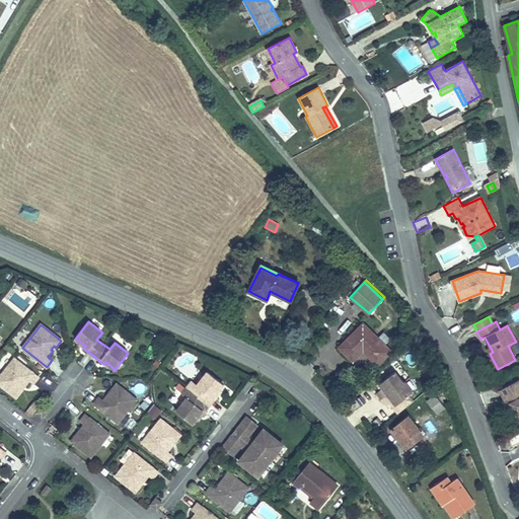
[(390,351),(363,324),(340,348),(353,361),(363,350),(366,348),(368,351),(366,353),(377,364),(390,351)]
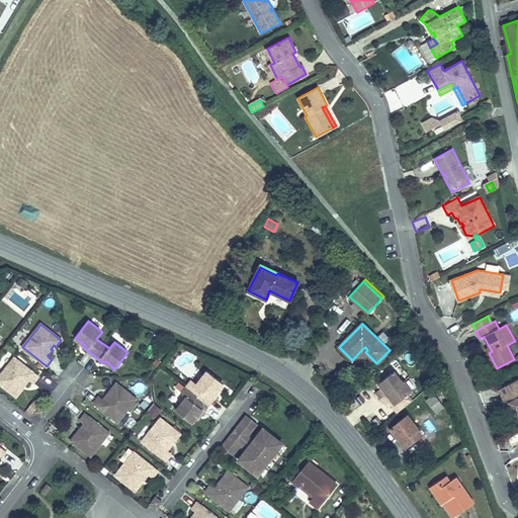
[(33,382),(38,376),(14,357),(0,374),(0,383),(16,397),(21,390),(20,387),(22,384),(24,385),(29,379),(33,382)]
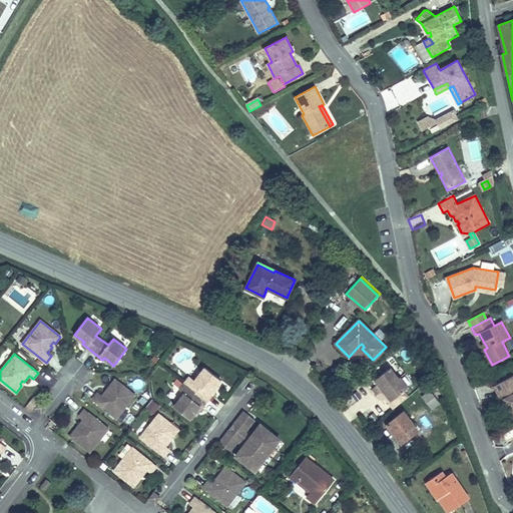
[(199,411),(215,391),(213,390),(217,385),(221,380),(205,367),(194,381),(189,377),(179,390),(184,394),(173,407),(190,419),(197,410),(199,411)]
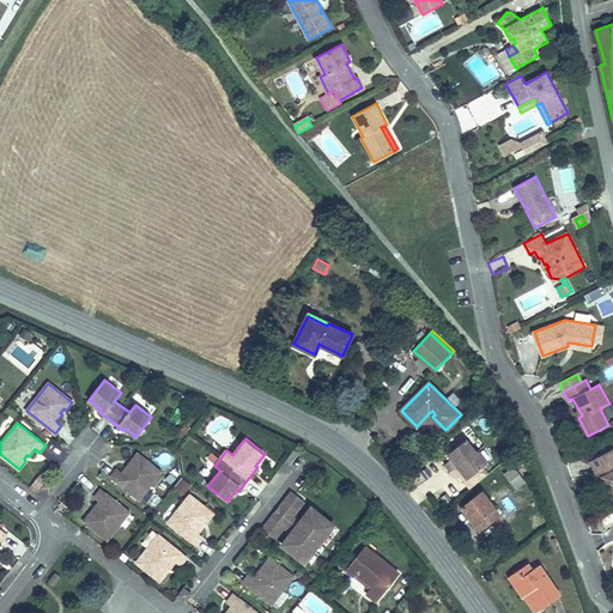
[(442,460),(466,487),(490,466),(465,438),(442,460)]
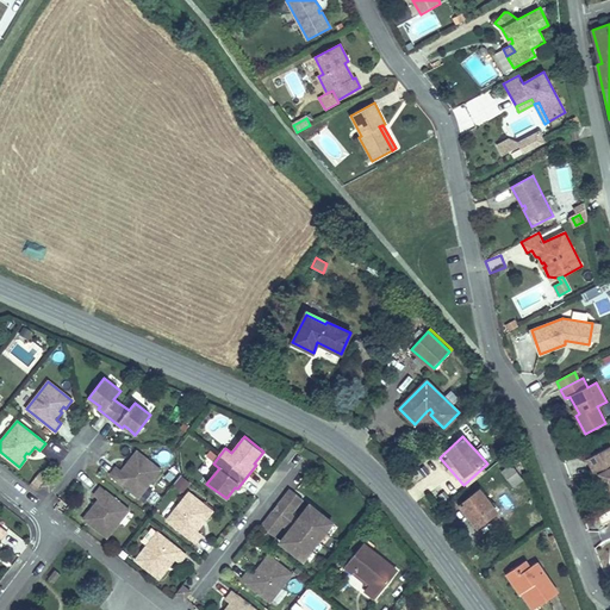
[(609,446),(587,459),(596,475),(599,474),(609,493),(609,446)]
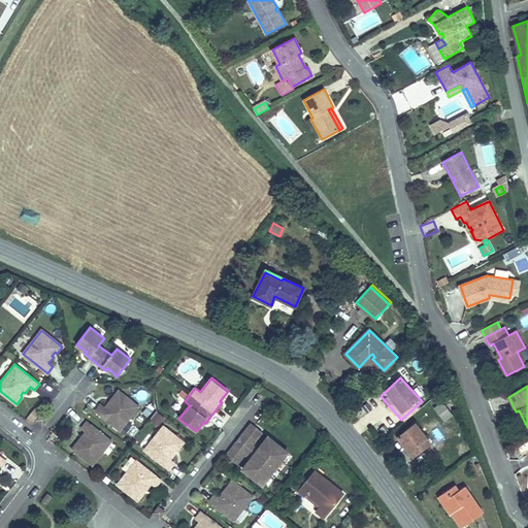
[(120,430),(139,406),(119,390),(112,398),(114,399),(111,402),(109,401),(105,407),(101,404),(96,410),(95,411),(120,430)]
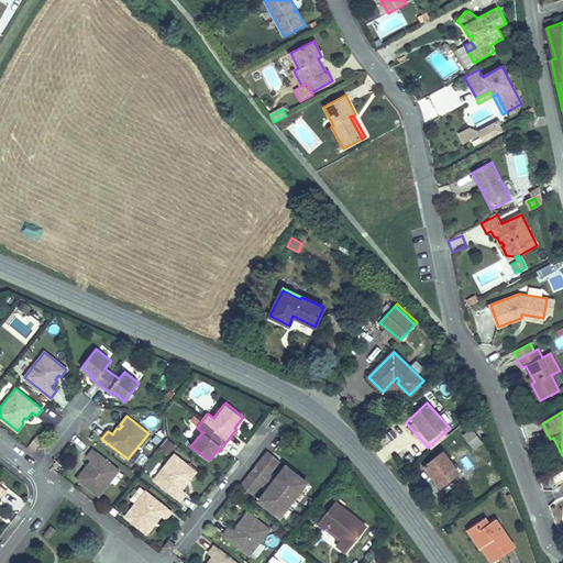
[(472,429),(463,435),(474,449),(483,442),(472,429)]
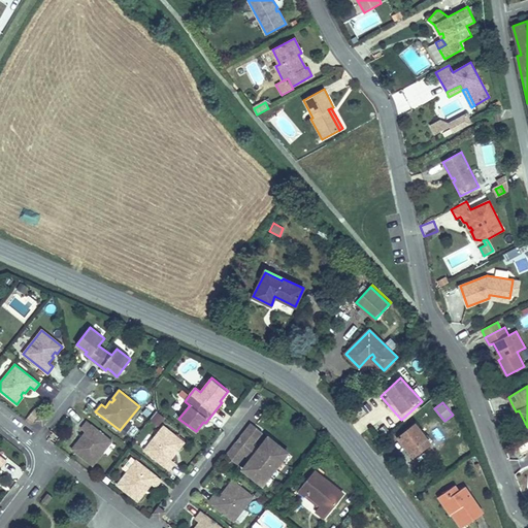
[(33,422),(40,413),(35,409),(28,418),(33,422)]
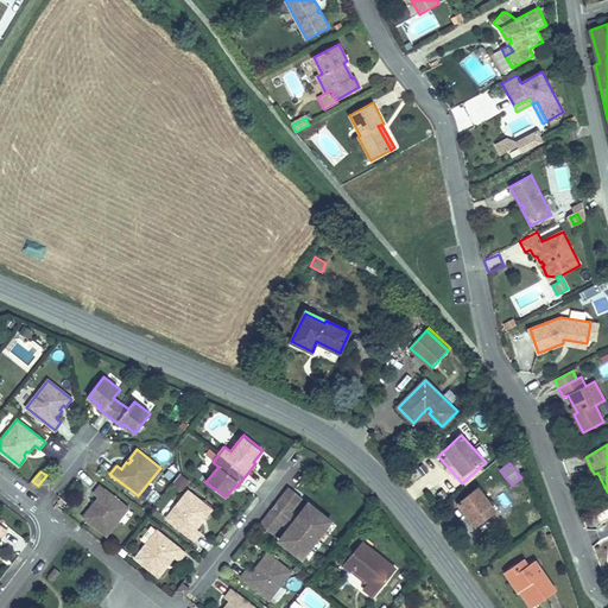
[(607,495),(607,492),(597,473),(594,474),(589,476),(602,500),(607,495)]
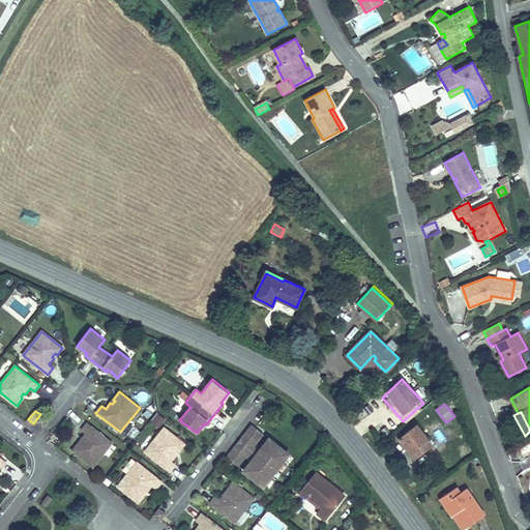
[(159,425),(165,419),(158,414),(153,420),(159,425)]
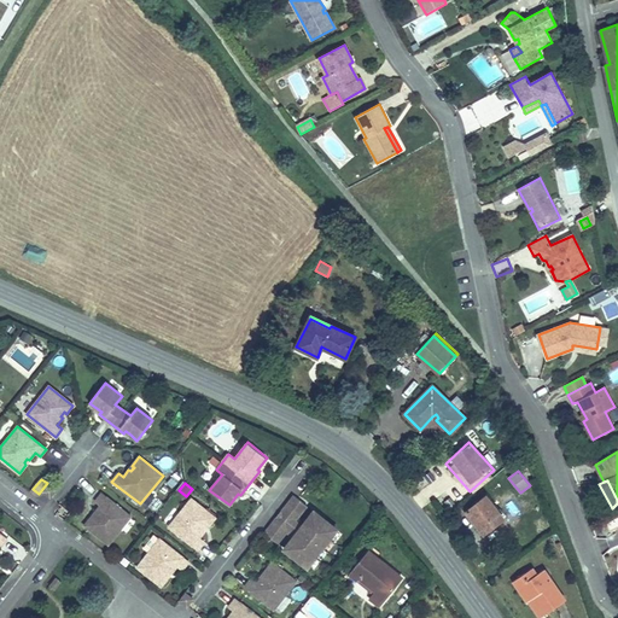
[(50,497),(56,490),(54,489),(54,490),(48,484),(42,491),(50,496),(48,497),(50,497)]
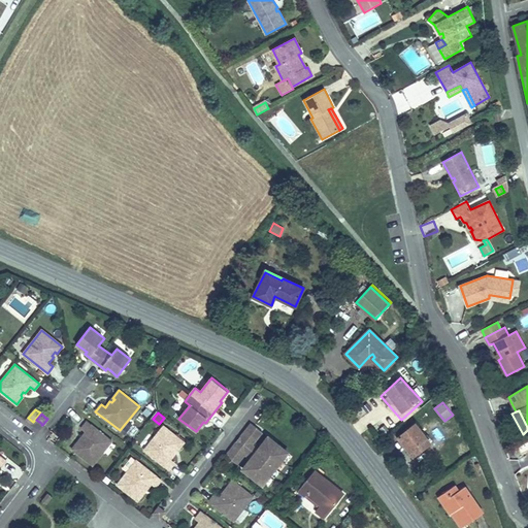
[(93,465),(111,441),(87,422),(81,428),(86,431),(81,437),(83,439),(80,442),(78,441),(72,449),(93,465)]
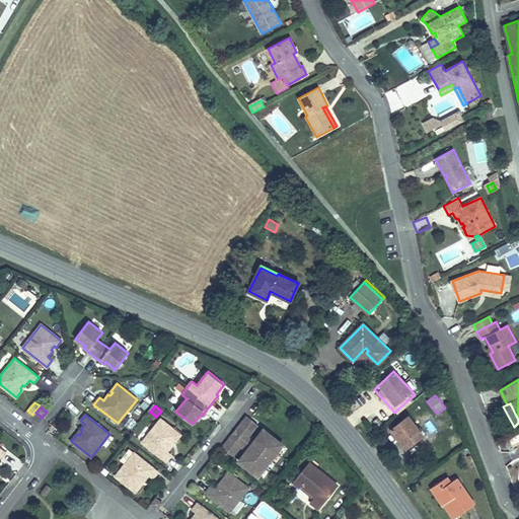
[(247,437),(257,425),(246,416),(236,430),(247,438),(247,437)]
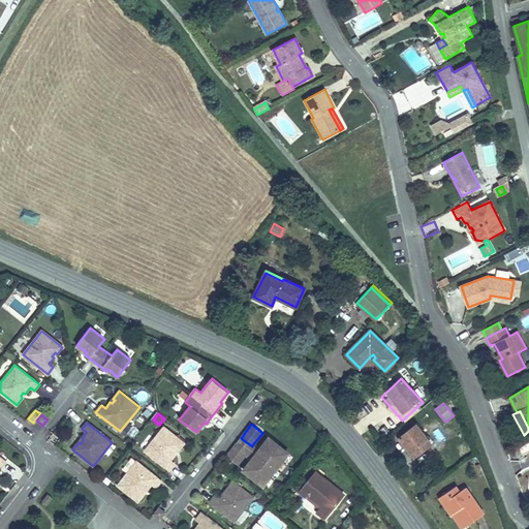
[(132,438),(137,431),(128,425),(123,432),(132,438)]
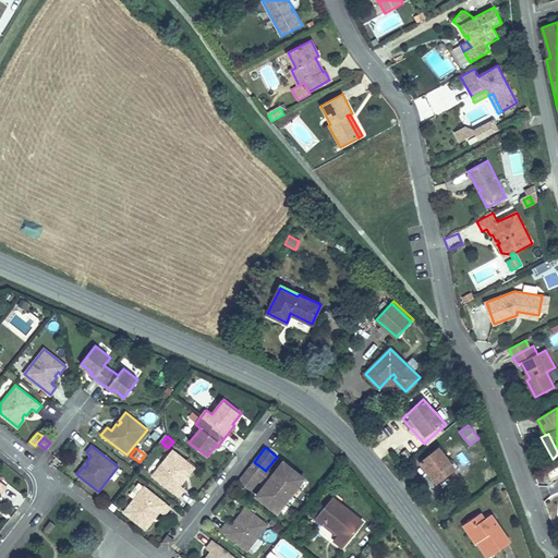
[(455,468),(439,448),(421,461),(437,482),(455,468)]
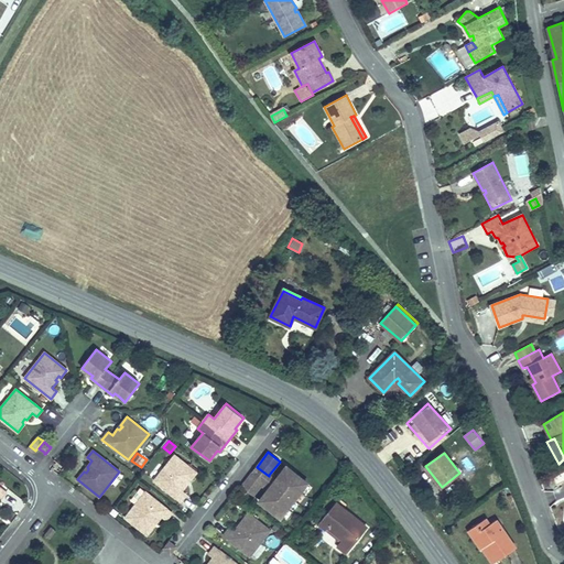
[(191,480),(196,473),(175,455),(154,480),(181,501),(186,495),(182,491),(187,485),(185,483),(188,479),(191,480)]
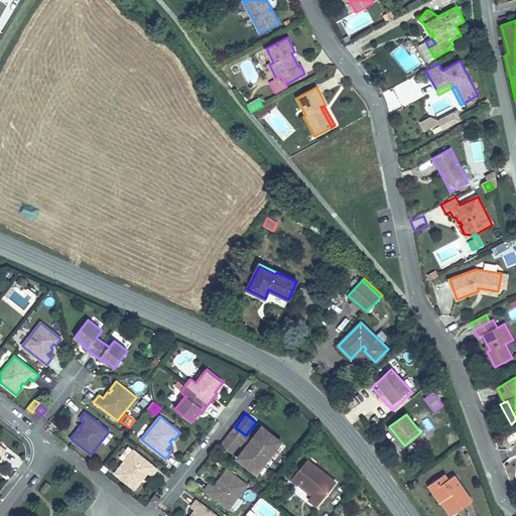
[(246,447),(252,439),(246,434),(246,435),(235,427),(231,432),(242,440),(239,444),(245,449),(246,447)]
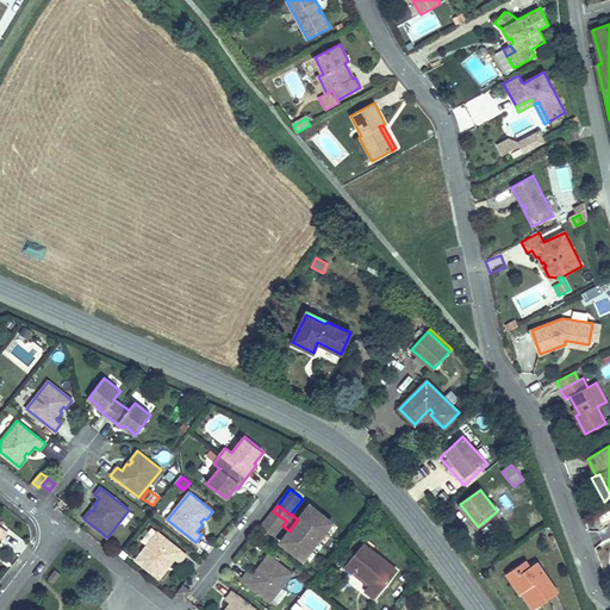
[(303,560),(332,523),(310,505),(298,520),(291,529),(290,531),(281,542),(303,560)]
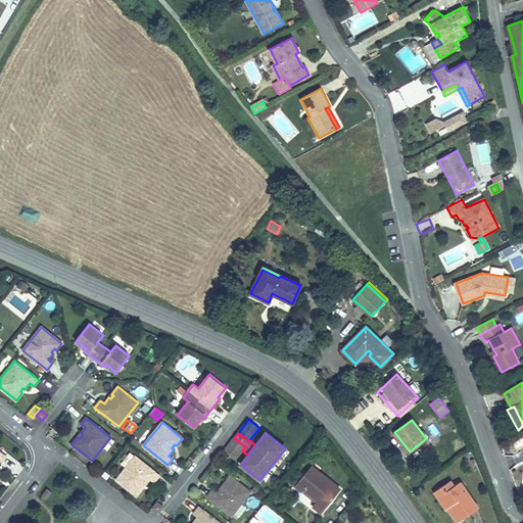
[(245,446),(234,438),(224,452),(235,460),(242,450),(245,446)]
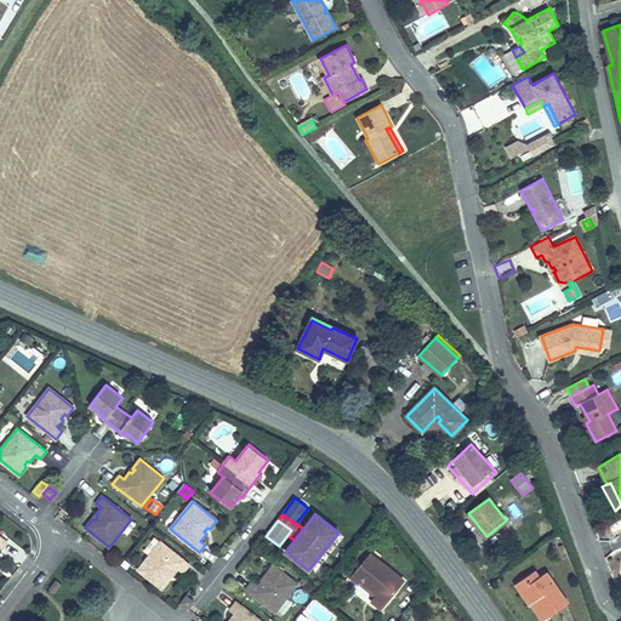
[(183,573),(189,564),(160,541),(160,542),(154,537),(144,551),(149,556),(138,570),(163,590),(169,580),(167,579),(170,574),(172,576),(178,569),(183,573)]
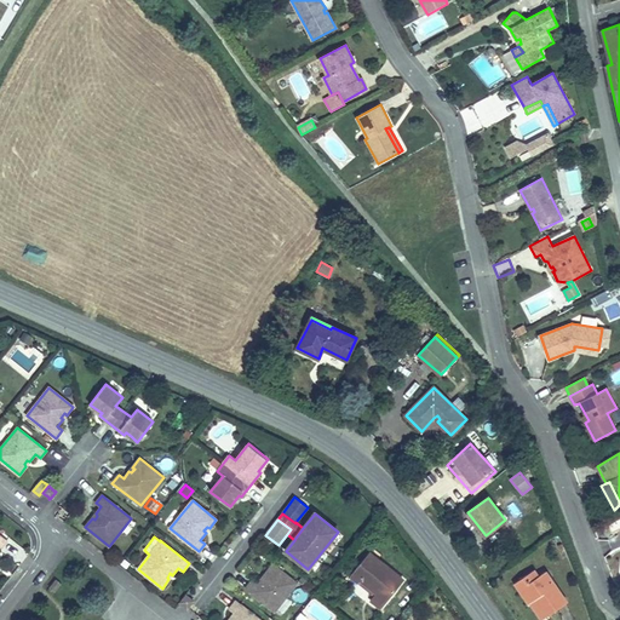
[(382,608),(403,580),(369,552),(350,575),(359,583),(361,580),(377,592),(374,595),(371,600),(382,608)]
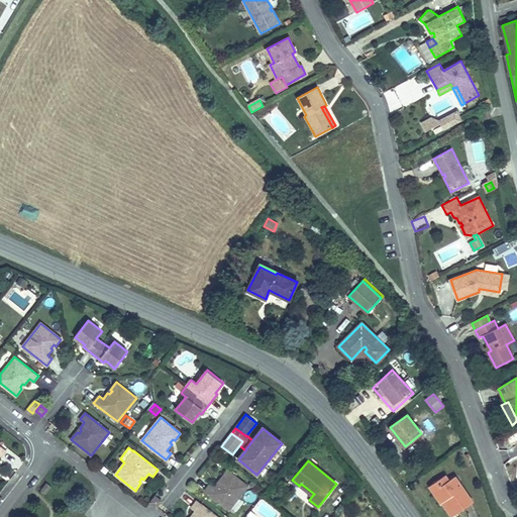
[(229,510),(247,486),(227,471),(222,478),(223,480),(221,483),(219,482),(214,487),(210,484),(205,491),(229,510)]
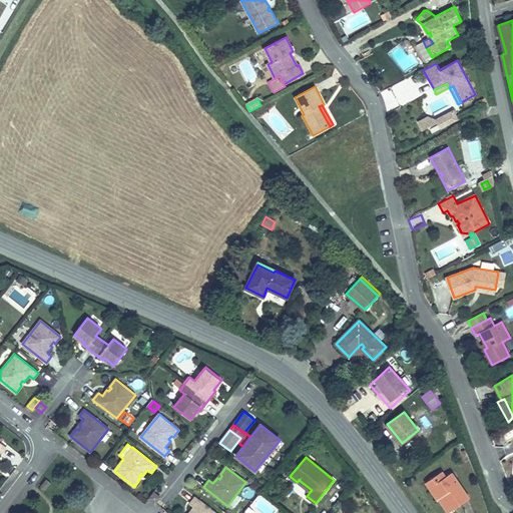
[(442,496),(451,509),(452,510),(469,499),(451,473),(446,476),(439,481),(436,476),(426,482),(438,499),(439,498),(442,496)]
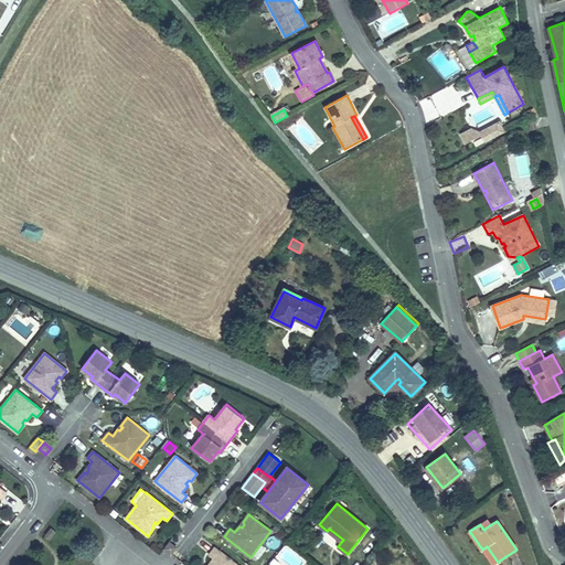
[(50,540),(56,532),(52,529),(45,535),(50,540)]
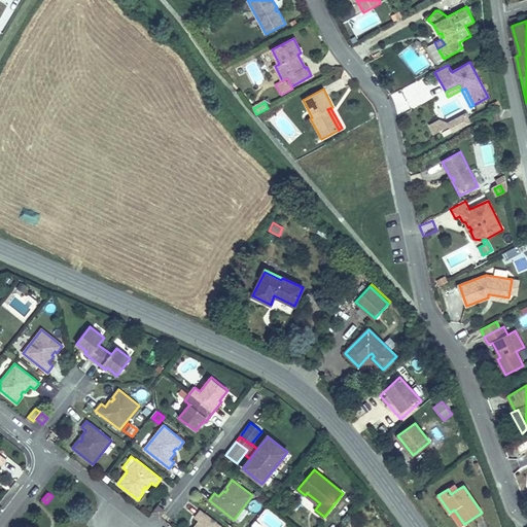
[(320,503),(307,493),(305,495),(318,505),(320,503)]
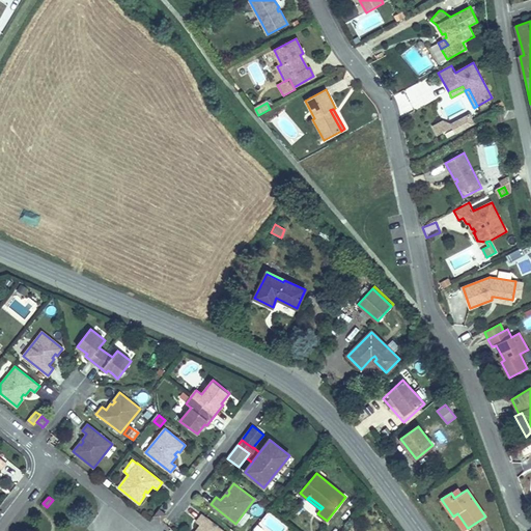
[(161,522),(166,514),(160,510),(155,516),(161,522)]
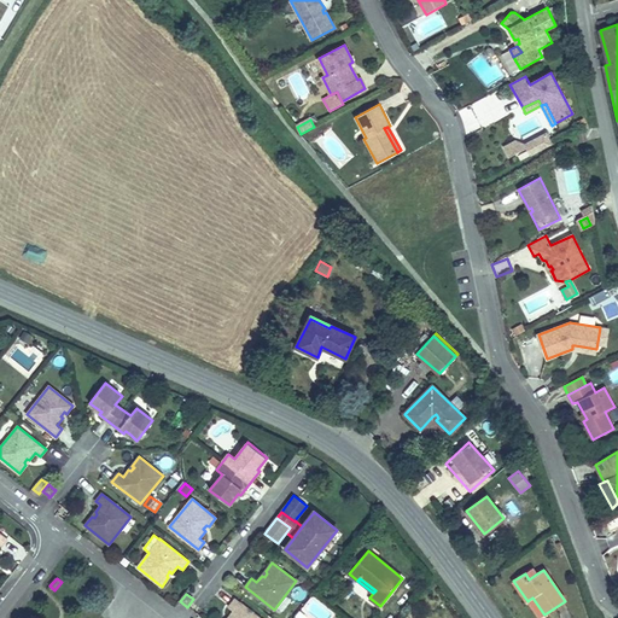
[(532,598),(529,600),(540,616),(543,613),(532,598)]
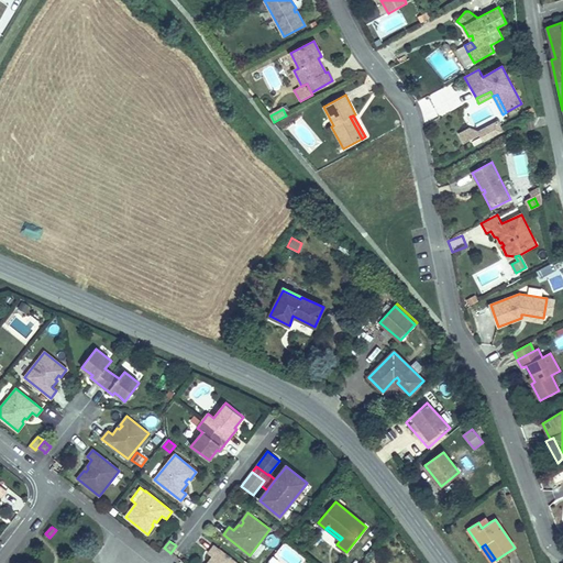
[(236,562),(214,545),(209,553),(213,556),(208,562),(236,562)]
